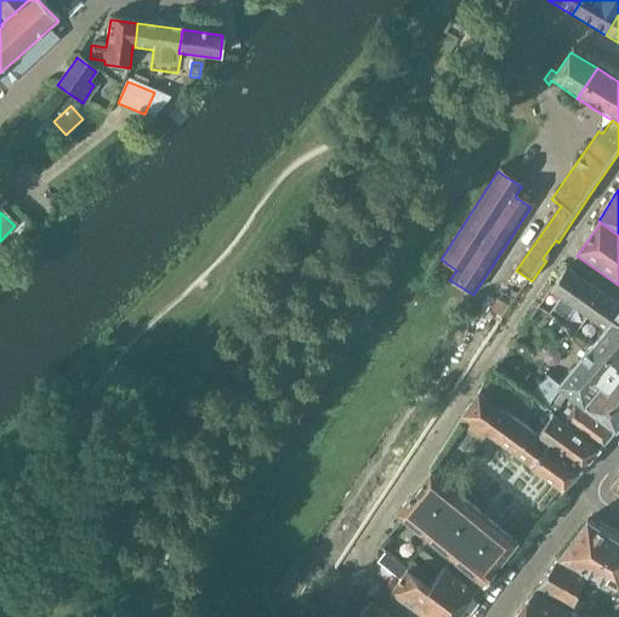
[(581,284),(563,270),(547,292),(558,301),(552,309),(560,315),(581,284)]
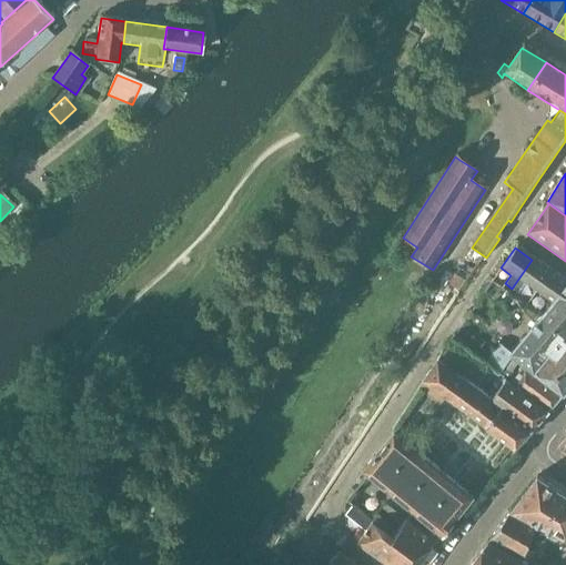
[(451,252),(435,276),(447,284),(463,260),(451,252)]
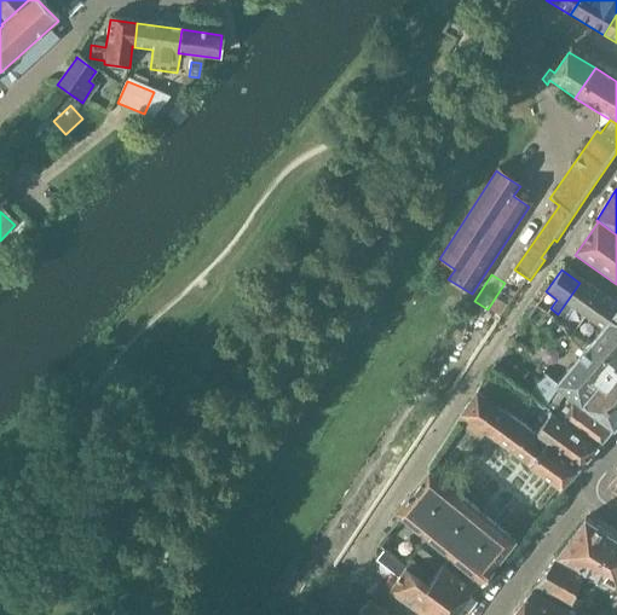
[(599,296),(580,283),(558,314),(565,319),(571,309),(583,319),(584,317),(584,315),(599,296)]
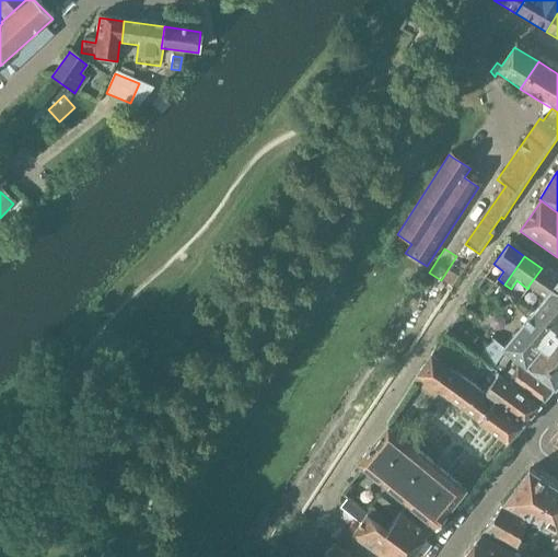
[(557,279),(542,268),(529,286),(529,287),(544,298),(531,315),(557,335),(557,279)]
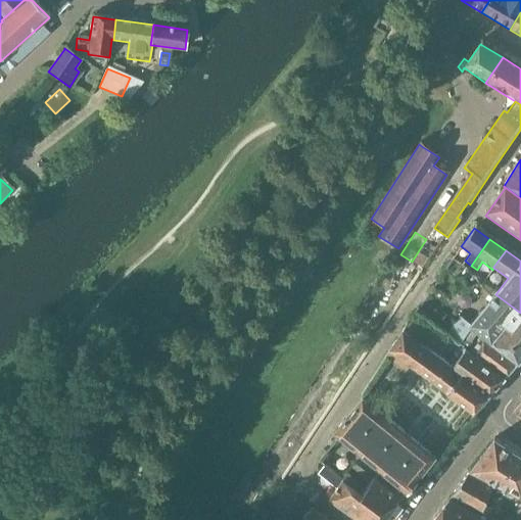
[(520,357),(520,313),(495,294),(471,327),(482,336),(517,362),(517,363),(520,357)]
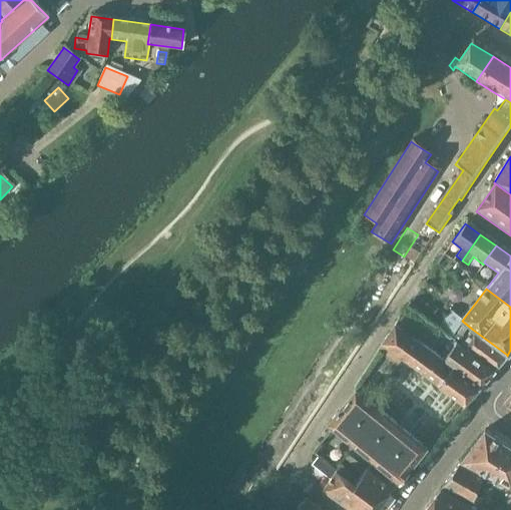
[(450,314),(437,332),(448,340),(461,322),(450,314)]
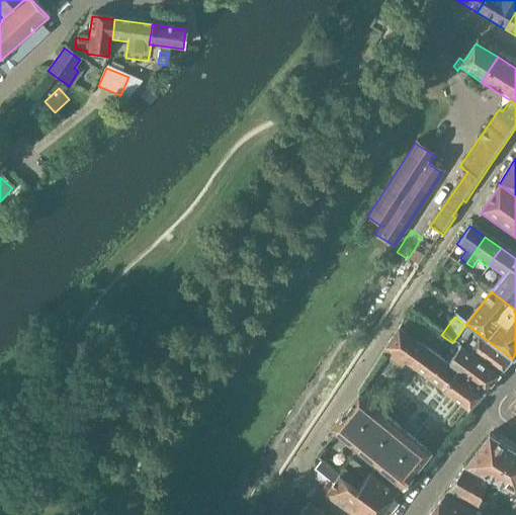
[(419,333),(403,321),(398,329),(414,340),(419,333)]
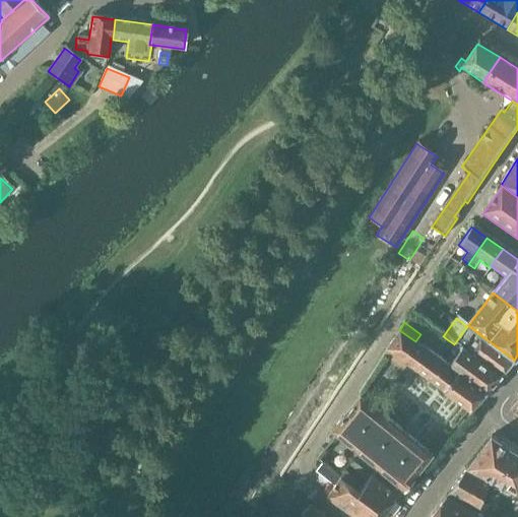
[(399,330),(393,339),(386,350),(412,369),(425,351),(413,343),(415,341),(399,330)]
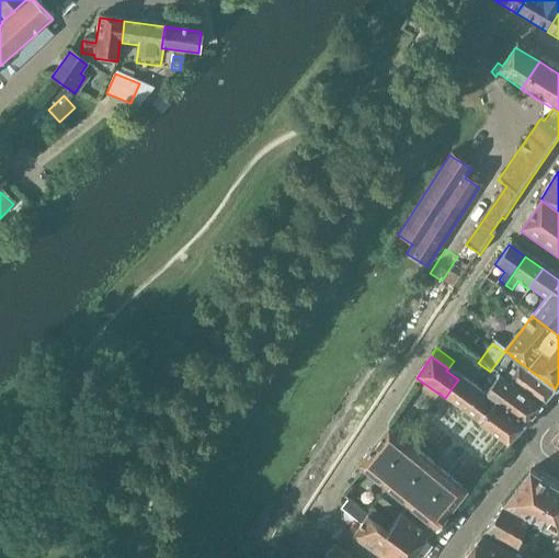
[(517,361),(503,379),(539,407),(549,396),(548,396),(555,388),(517,361)]
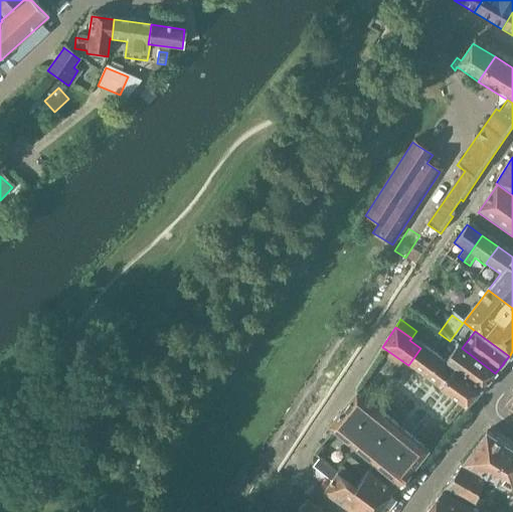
[(456,344),(454,347),(450,343),(443,353),(447,356),(444,361),(481,388),(495,373),(462,348),(456,344)]
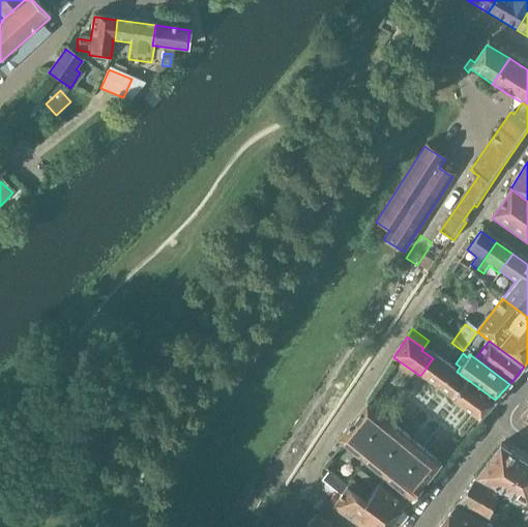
[(433,358),(420,376),(478,418),(495,400),(457,372),(455,374),(433,358)]
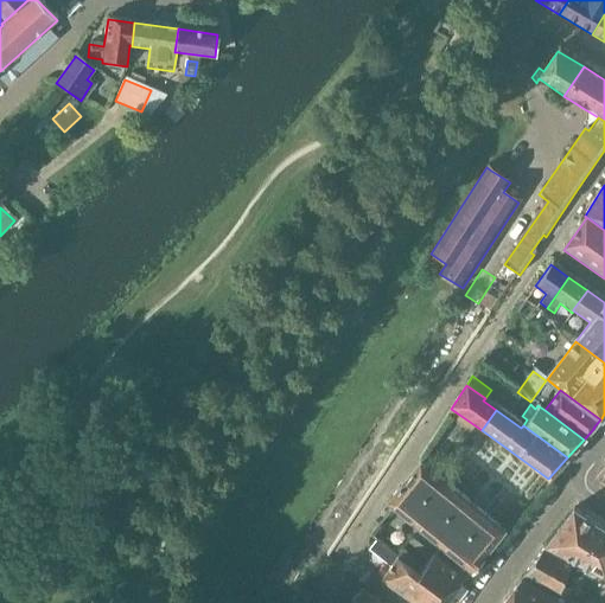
[(503,532),(418,464),(386,504),(392,508),(440,547),(432,558),(464,581),(464,582),(465,582),(484,559),(483,558),(503,532)]
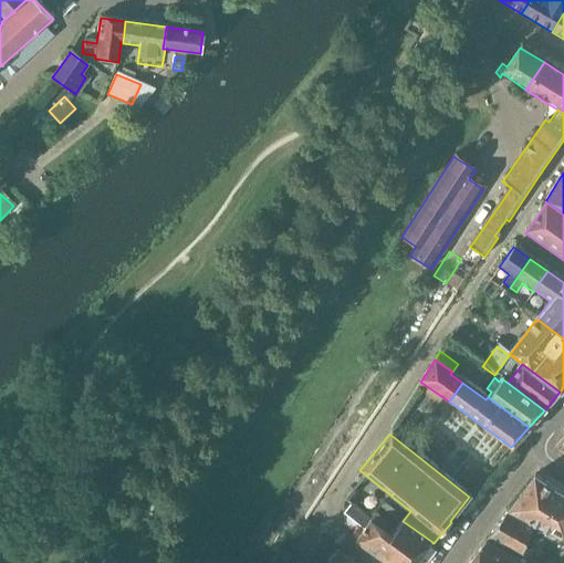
[(563,535),(563,533),(563,510),(556,506),(562,497),(533,478),(508,512),(532,525),(561,540),(563,535)]
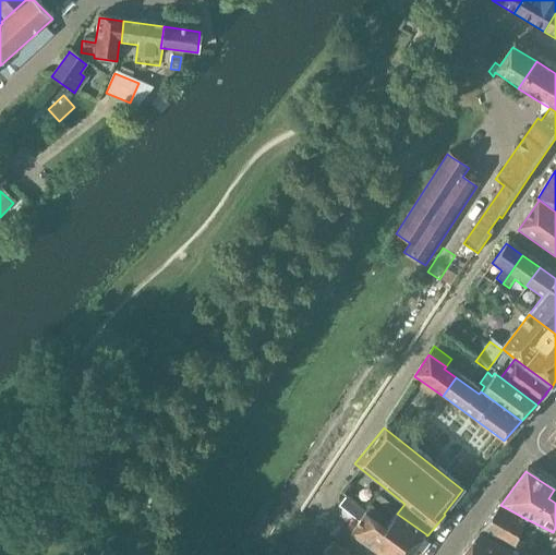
[(524,518),(500,505),(479,533),(510,554),(516,554),(511,552),(524,518)]
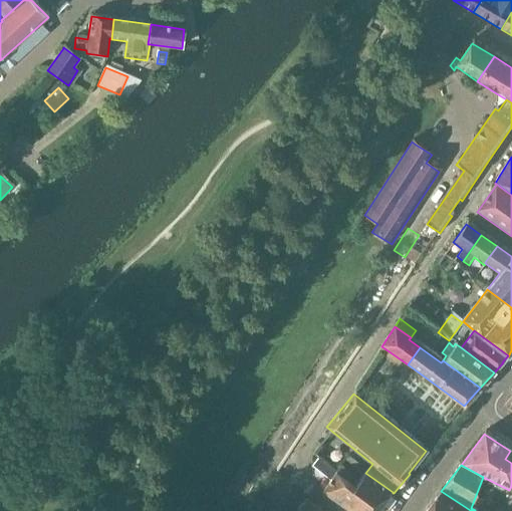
[(335,473),(321,492),(347,510),(378,510),(379,509),(353,488),(353,487),(335,473)]
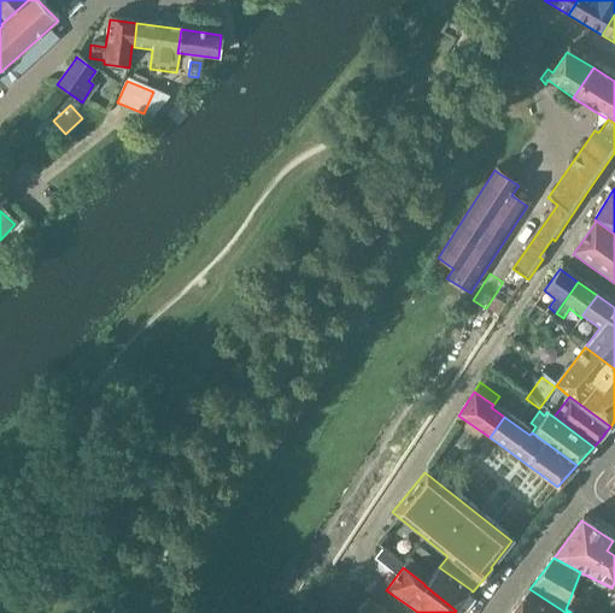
[(439,567),(425,584),(425,585),(456,611),(472,591),(472,590),(439,567)]
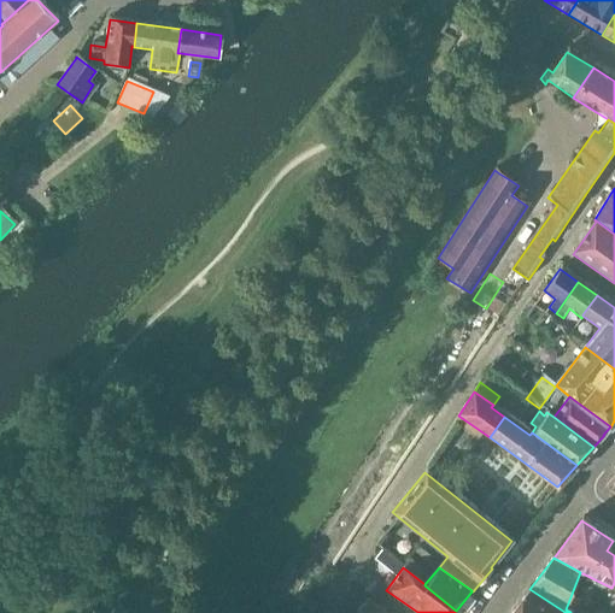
[(564,612),(529,589),(510,612),(564,612)]
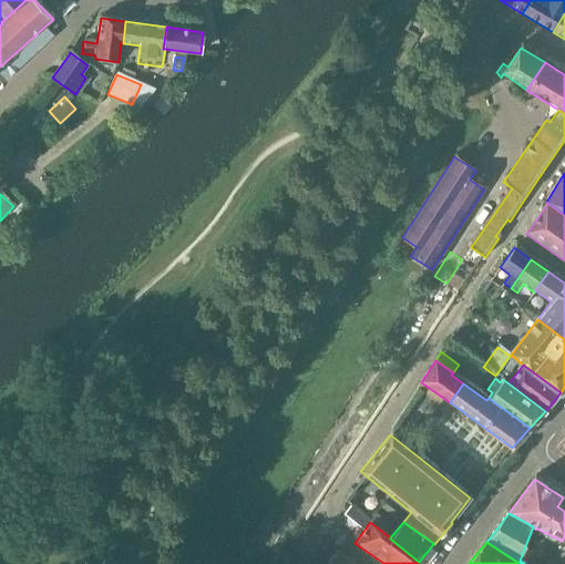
[(349,563),(336,553),(327,563),(349,563)]
